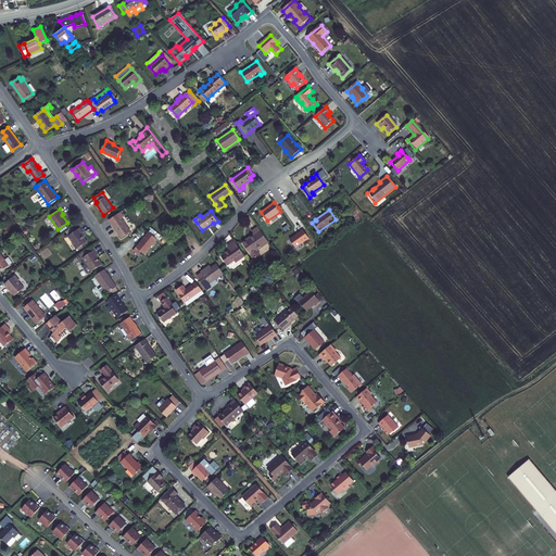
[(109,219),(112,224),(122,218),(124,216),(121,212),(109,219)]
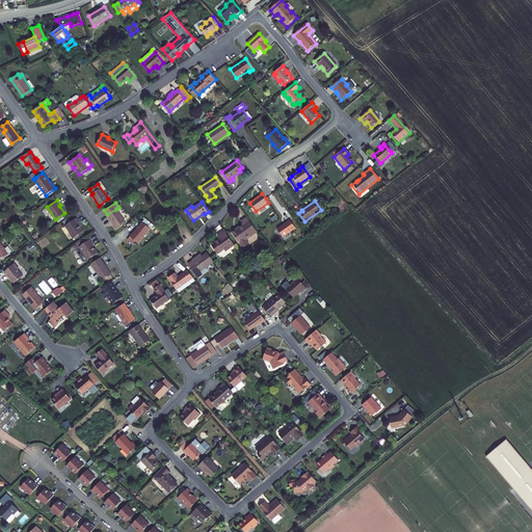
[(125,221),(116,209),(107,214),(116,228),(125,221)]
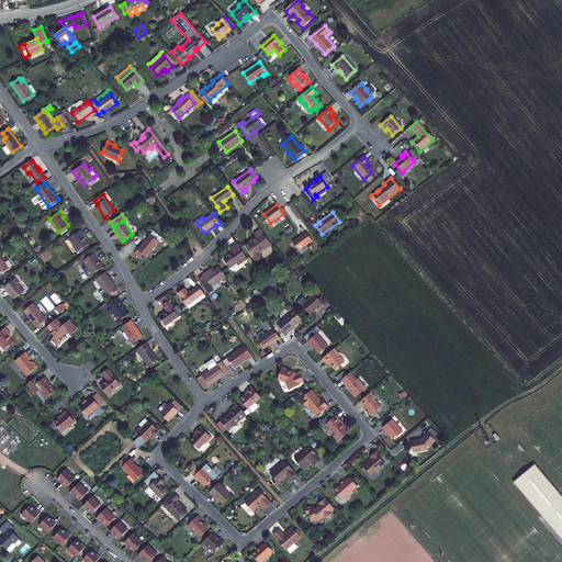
[(269,242),(260,228),(255,233),(257,236),(245,245),(255,258),(261,254),(257,249),(269,242)]
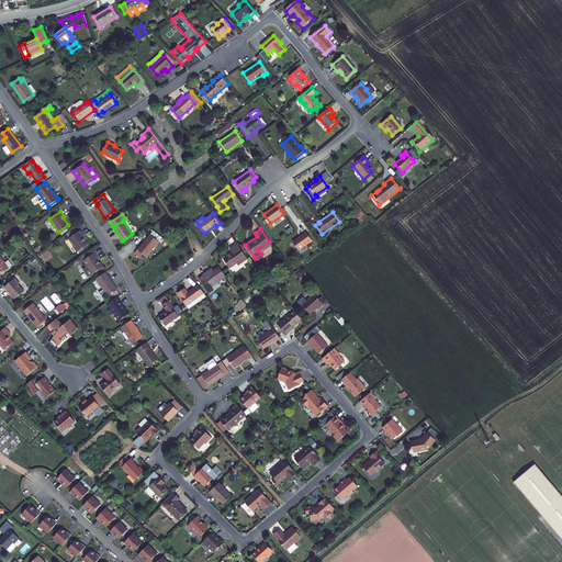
[(72,245),(78,251),(88,245),(82,237),(85,235),(80,229),(69,238),(74,244),(72,245)]
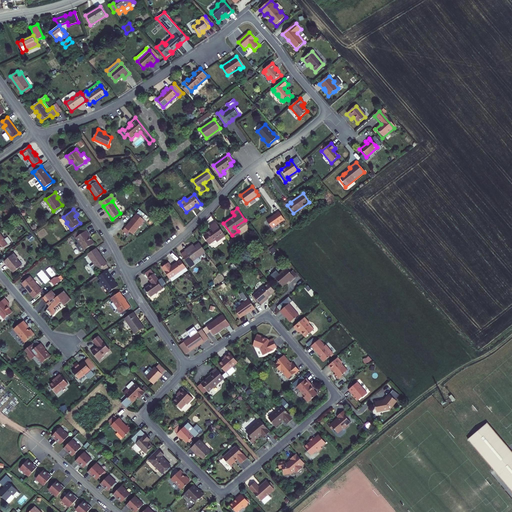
[(284,219),(279,212),(267,220),(272,228),(284,219)]
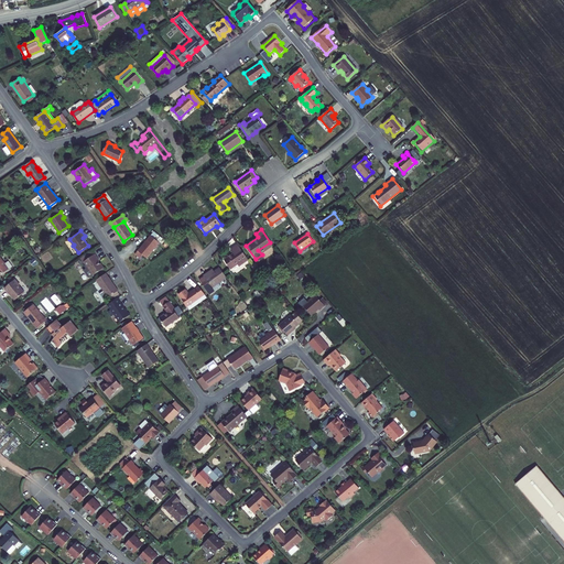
[(143,255),(147,258),(160,242),(151,236),(136,253),(140,258),(143,255)]
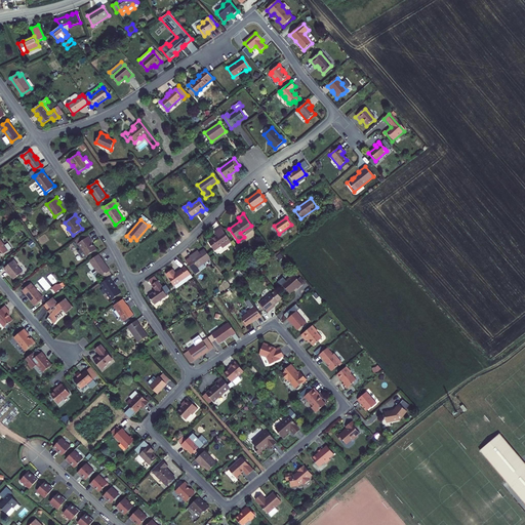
[(231,242),(223,229),(216,234),(217,235),(208,241),(214,250),(220,245),(223,247),(231,242)]
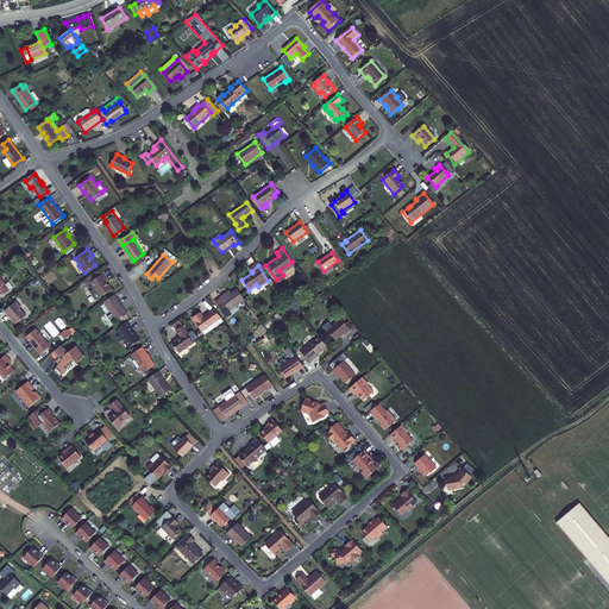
[(93,284),(92,286),(92,288),(93,289),(95,290),(96,290),(101,296),(112,289),(108,284),(106,282),(107,281),(102,275),(90,282),(93,284)]
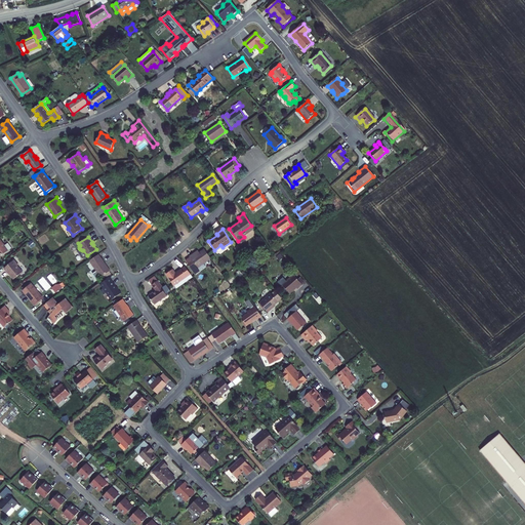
[(0,238),(0,254),(1,255),(9,249),(5,244),(0,238)]
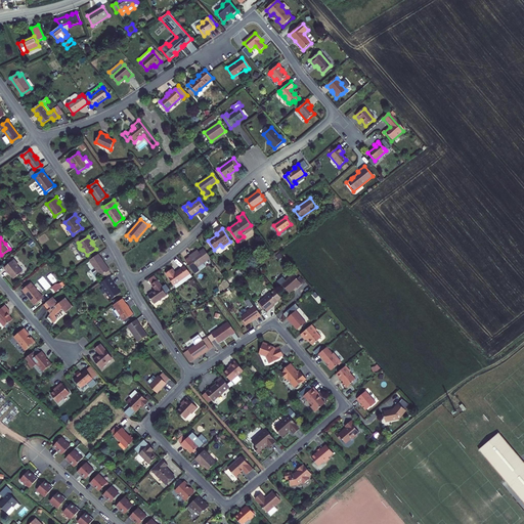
[(200,271),(197,267),(211,258),(204,249),(200,252),(198,253),(195,251),(189,256),(189,257),(185,260),(195,273),(200,271)]
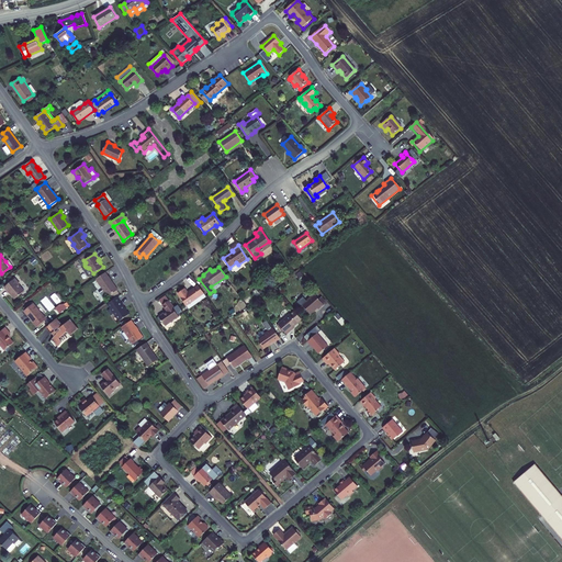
[(88,268),(85,271),(88,276),(89,277),(93,273),(89,268),(88,268)]
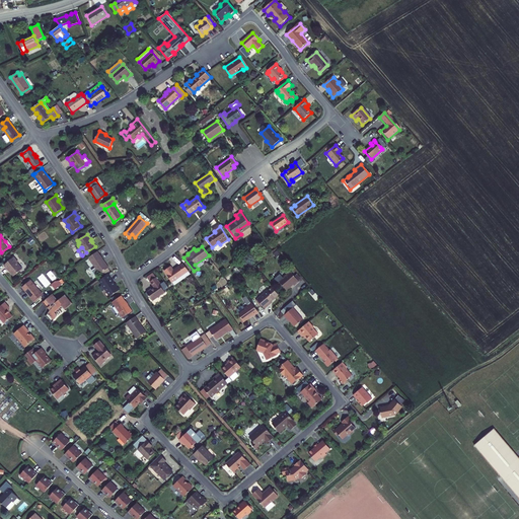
[(109,268),(97,250),(88,257),(99,274),(109,268)]
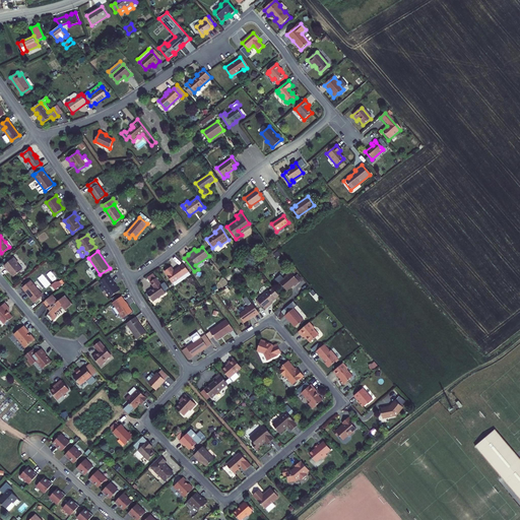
[(14,257),(4,265),(8,270),(9,269),(14,276),(23,268),(17,263),(18,262),(18,261),(14,257)]
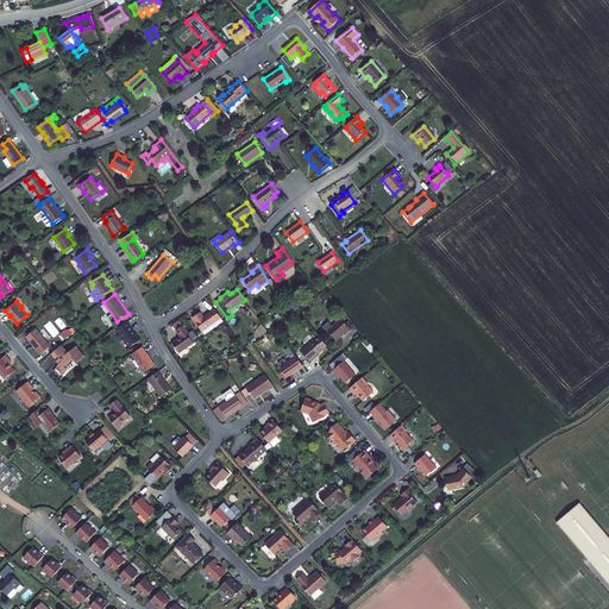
[(220,318),(221,318),(220,316),(215,309),(203,316),(201,312),(193,318),(202,331),(208,327),(211,331),(224,322),(220,318)]
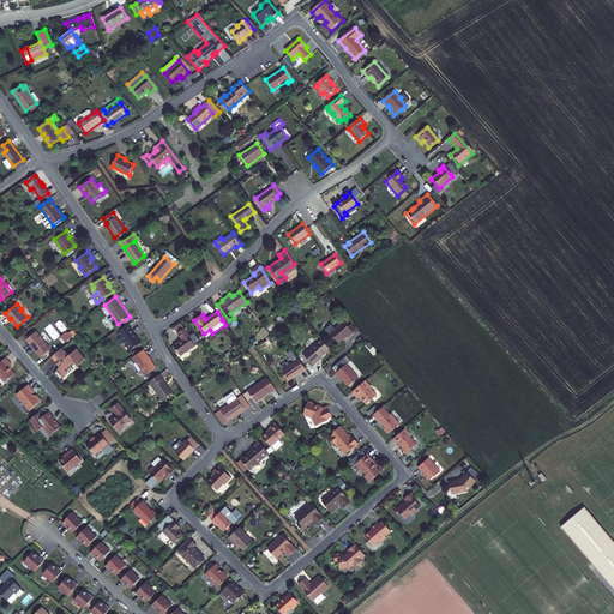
[(337,327),(331,333),(339,342),(347,336),(349,338),(354,332),(344,321),(342,324),(342,323),(336,327),(337,327)]
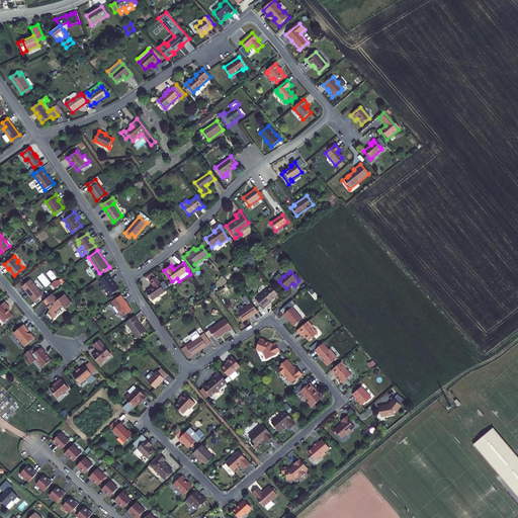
[(147,276),(150,280),(156,277),(153,272),(147,276)]
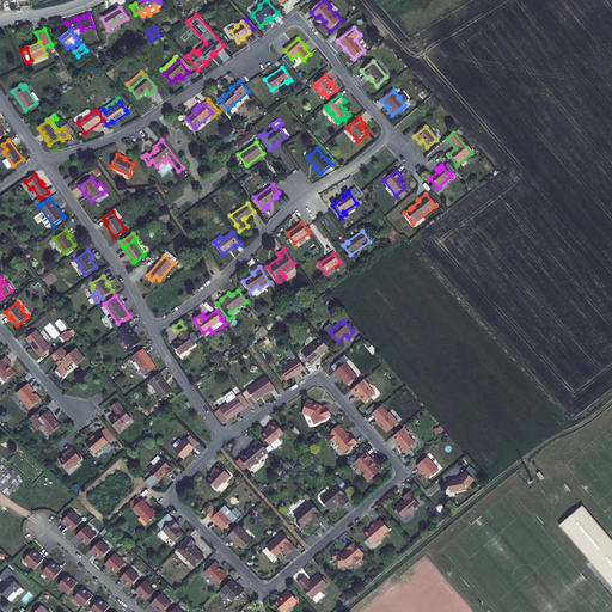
[(136,334),(135,334),(127,323),(121,328),(117,330),(121,335),(117,338),(121,343),(124,341),(130,349),(141,341),(136,334)]
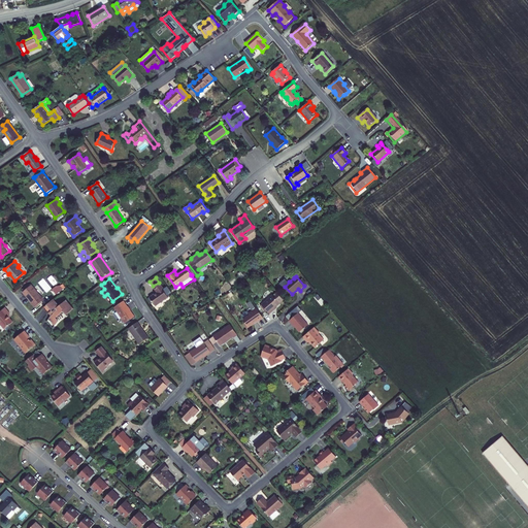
[(155,305),(167,297),(163,289),(159,283),(153,286),(153,287),(157,292),(150,297),(155,305)]
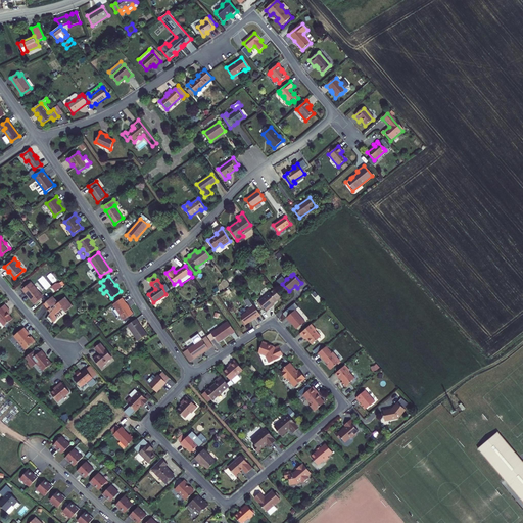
[(32,282),(22,289),(35,303),(44,296),(32,282)]
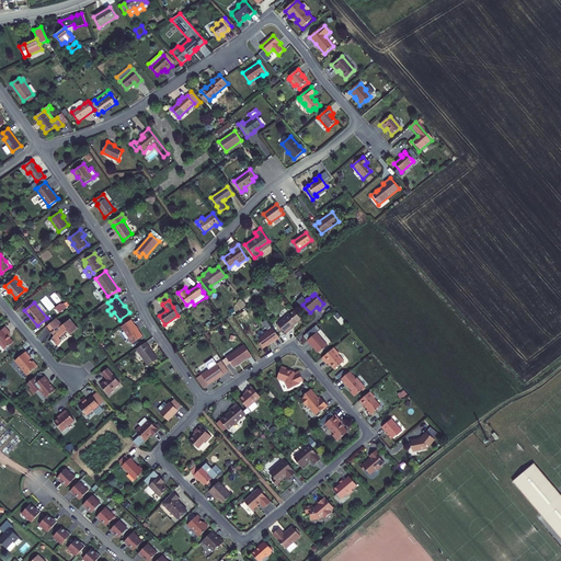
[(290,313),(278,323),(281,327),(284,330),(286,333),(293,328),(292,328),(298,322),(297,322),(301,318),(295,310),(290,313)]
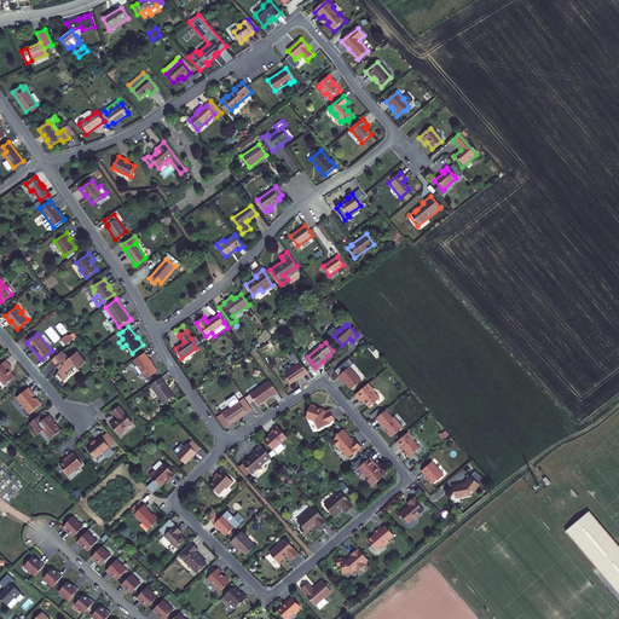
[(79,351),(70,358),(63,351),(51,360),(59,370),(57,375),(62,381),(69,376),(65,372),(74,364),(77,369),(87,362),(79,351)]
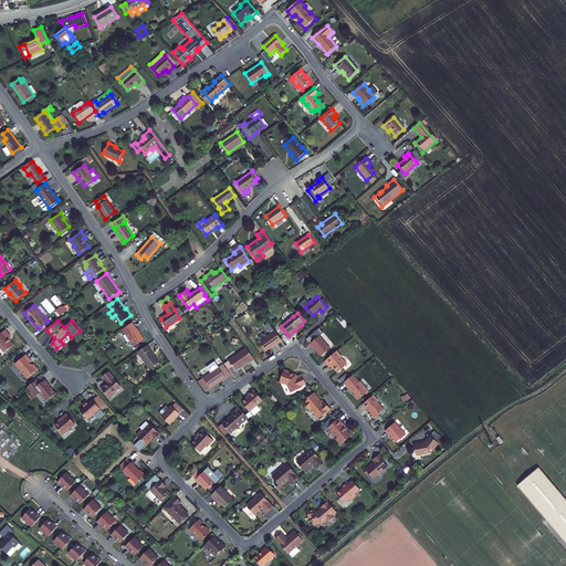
[(133,322),(122,329),(134,346),(144,338),(133,322)]
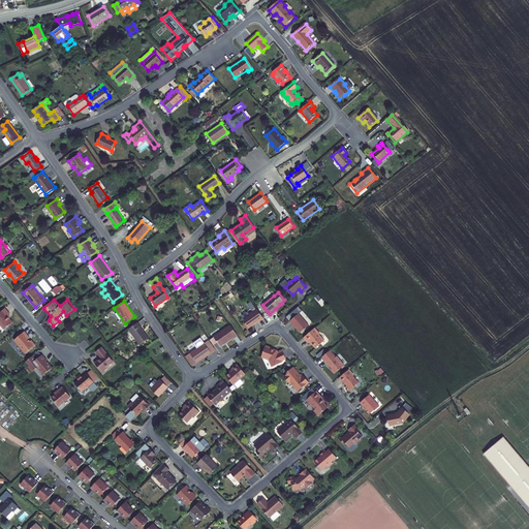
[(10,314),(5,308),(0,311),(0,323),(4,330),(13,322),(9,318),(7,316),(9,314),(10,314)]
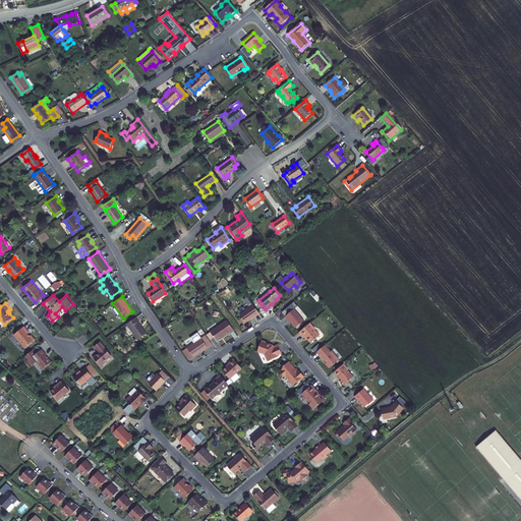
[(261,313),(253,304),(245,309),(246,310),(241,314),(241,320),(244,324),(248,321),(251,320),(251,319),(253,316),(254,317),(261,313)]
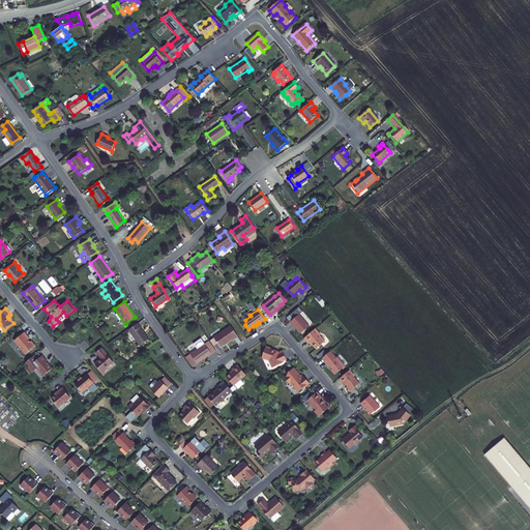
[(299,314),(290,322),(295,327),(296,327),(301,333),(310,326),(299,314)]
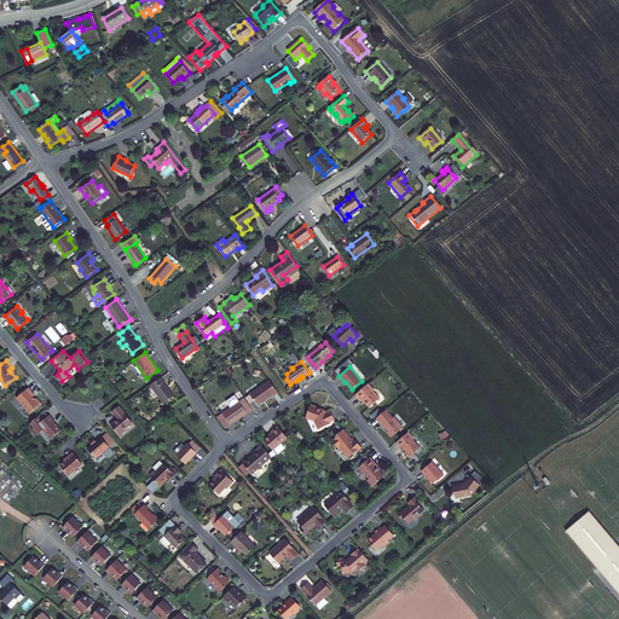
[(163,404),(174,395),(161,377),(150,385),(163,404)]
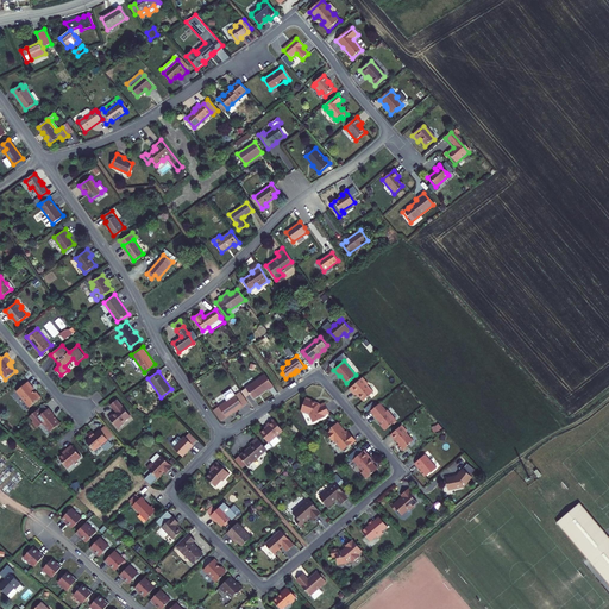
[(265,374),(246,388),(251,394),(253,399),(269,388),(269,389),(274,385),(265,374)]
